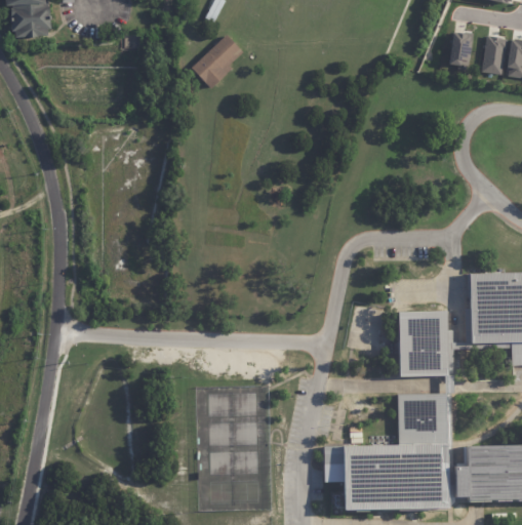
[(47,0),(48,2),(50,2),(50,7),(52,6),(54,29),(50,29),(51,36),(41,36),(41,37),(29,38),(29,37),(18,37),(18,31),(14,31),(13,8),(15,8),(15,5),(9,5),(8,0),(47,0)]
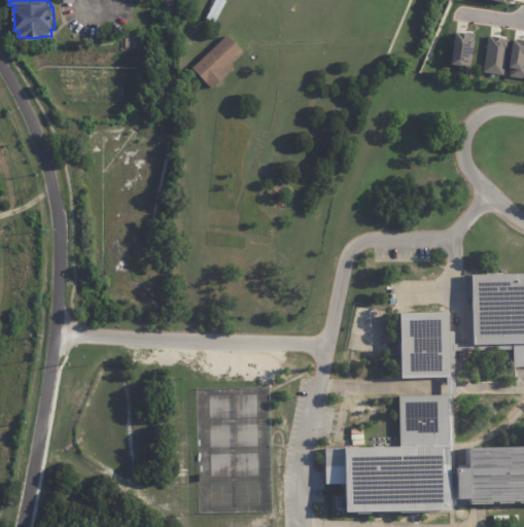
[(451,64),(456,33),(467,34),(467,33),(476,34),(472,67),(469,67),(468,71),(460,69),(460,65),(451,64)]
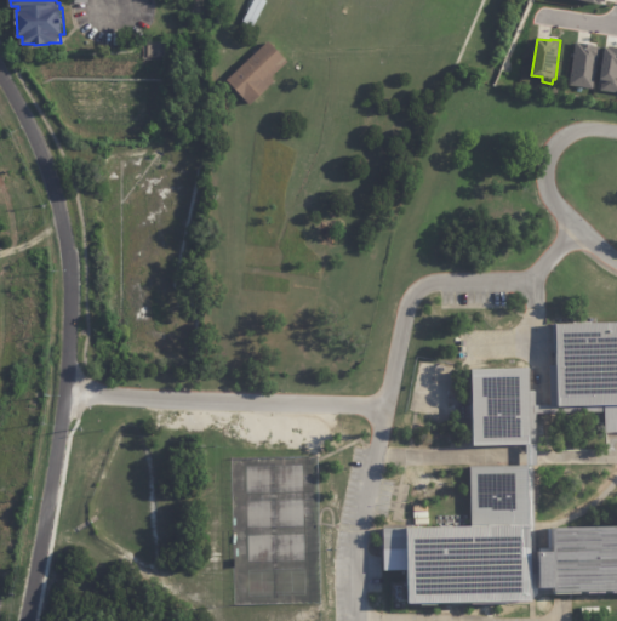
[(279,81),(252,106),(229,81),(272,41),(291,62),(274,78),(279,81)]
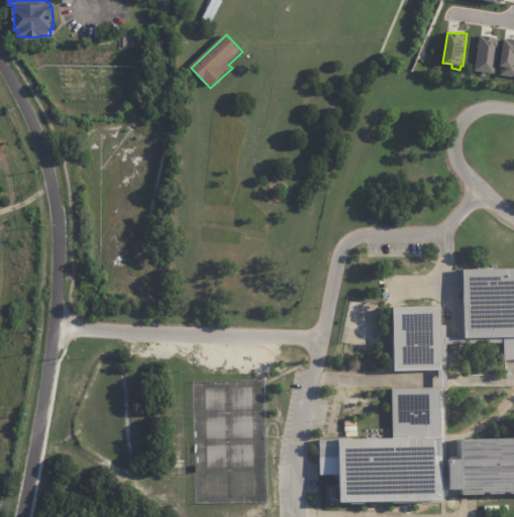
[(475,72),(480,35),(494,37),(494,38),(500,39),(495,74),(475,72)]
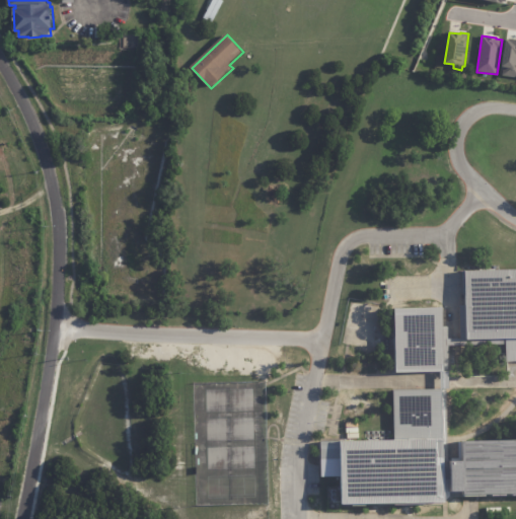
[(504,69),(502,68),(506,40),(509,40),(509,39),(515,39),(515,77),(503,75),(504,69)]
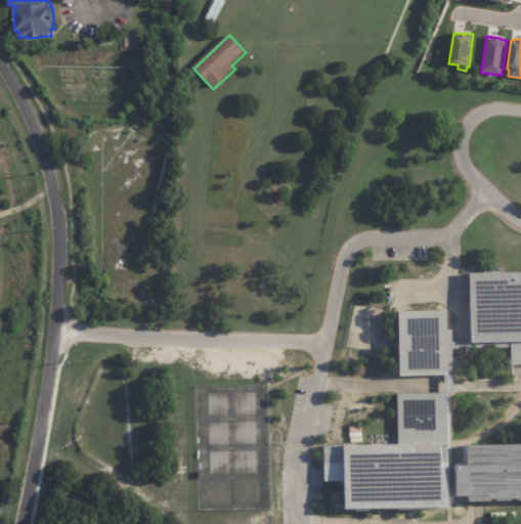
[(469,273),(520,271),(520,341),(470,343),(469,273)]
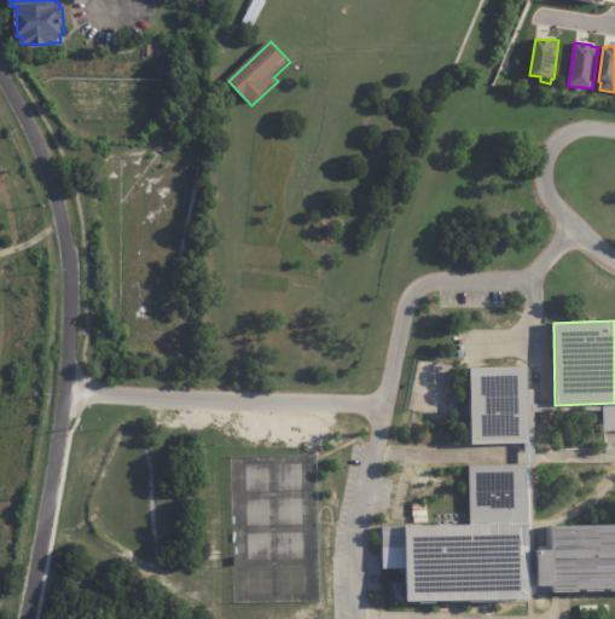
[(470,368),(526,366),(528,443),(471,444),(470,368)]
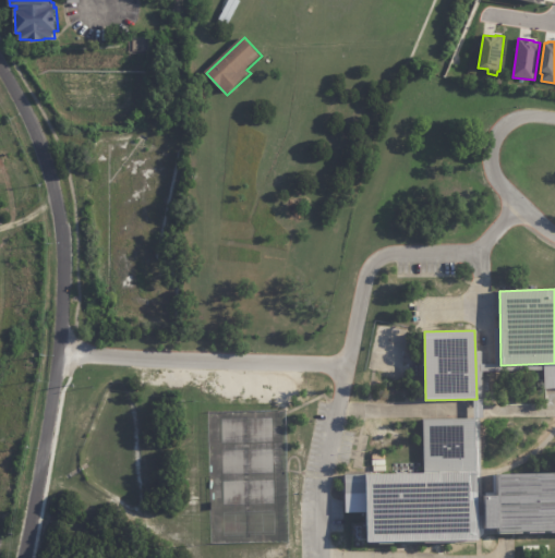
[(423,420),(473,419),(477,540),(366,543),(366,512),(346,512),(345,475),(366,474),(424,473),(423,420)]
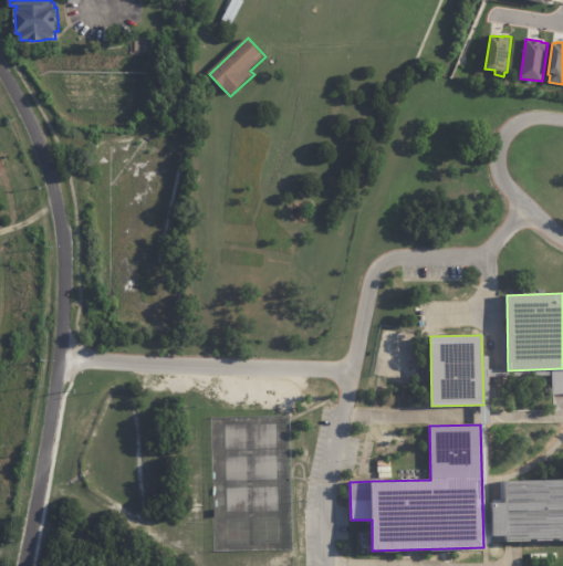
[(562,538),(504,540),(504,536),(491,536),(490,503),(503,503),(503,481),(562,480),(562,538)]
